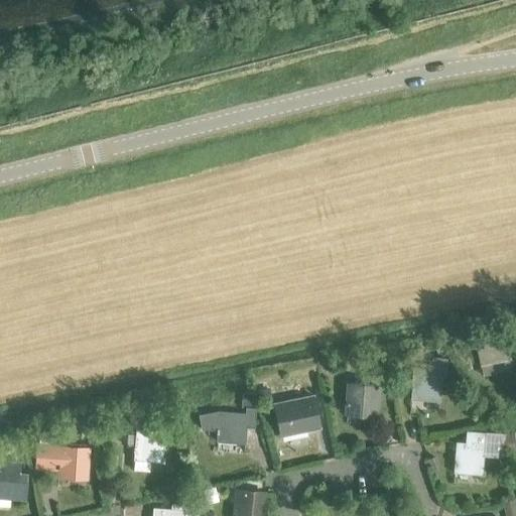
[(504,341),(476,346),(480,367),(508,362),(504,341)]
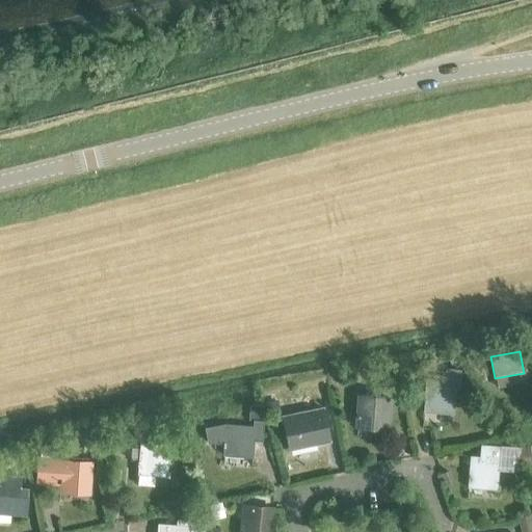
[(426,378),(423,409),(452,411),(454,384),(459,384),(460,370),(445,369),(444,380),(426,378)]
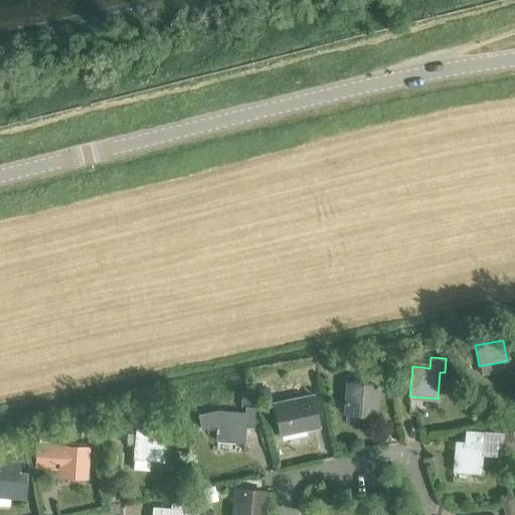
[(345,410),(372,412),(374,383),(347,381),(345,410)]
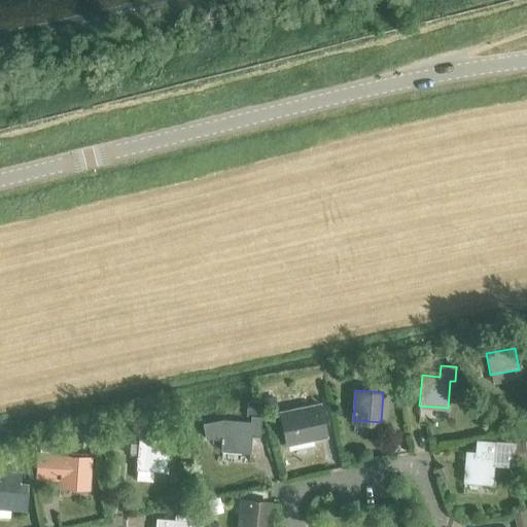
[(286,445),(326,436),(319,405),(279,413),(286,445)]
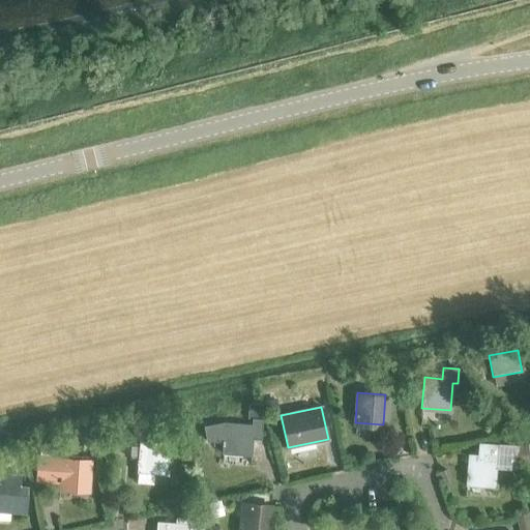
[(251,437),(259,437),(261,418),(252,417),(252,423),(224,421),(203,424),(206,439),(223,440),(222,451),(249,453),(251,437)]
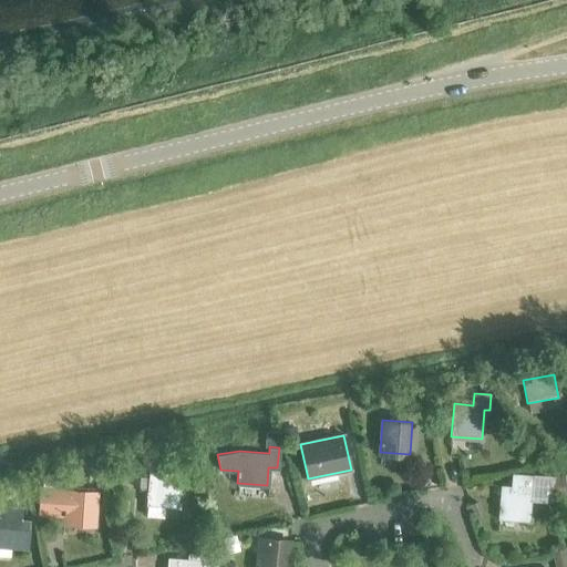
[(145,503),(177,505),(179,473),(148,470),(145,503)]
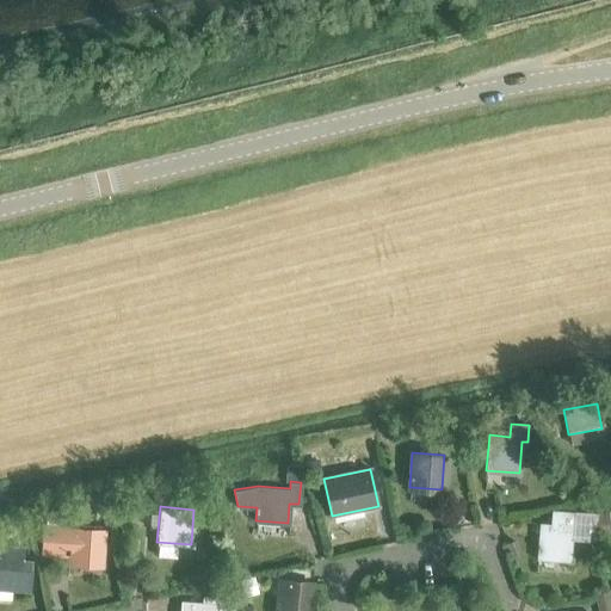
[(536,557),(569,560),(573,512),(554,510),(553,523),(538,522),(536,557)]
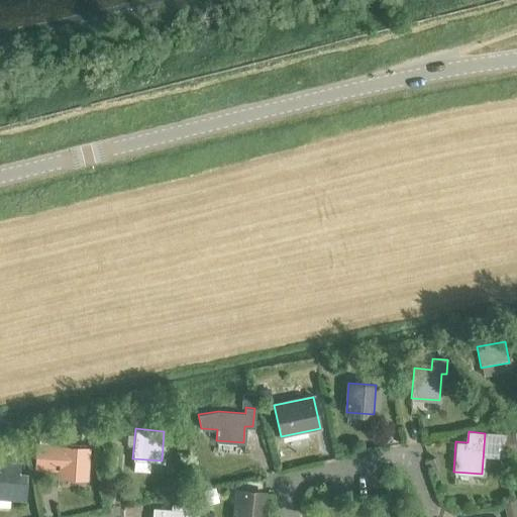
[(57,476),(85,478),(87,447),(36,443),(34,471),(57,472),(57,476)]
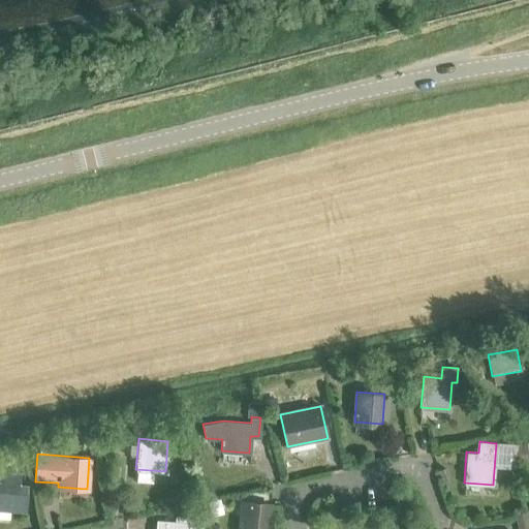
[(0,507),(25,510),(27,486),(19,485),(20,473),(0,471),(0,507)]
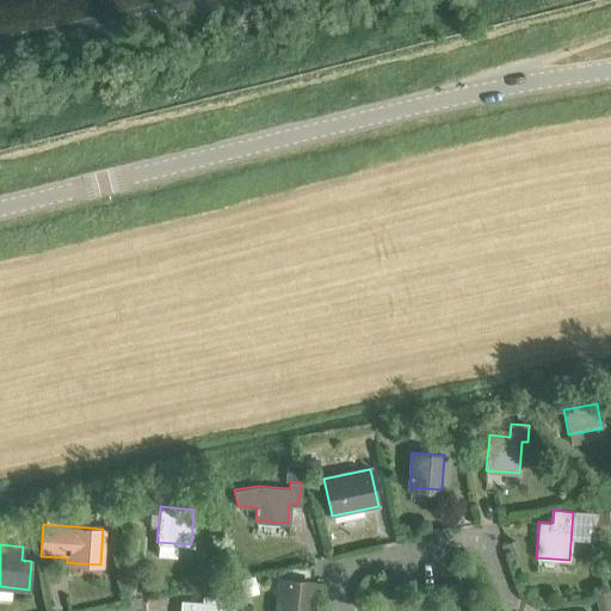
[(275,610),(308,610),(312,581),(278,579),(275,610)]
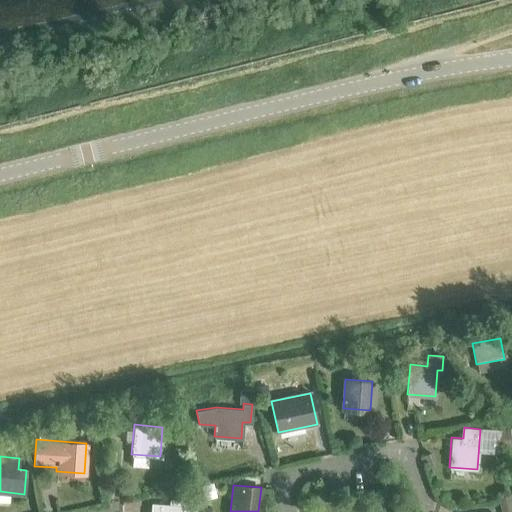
[(186,511),(188,502),(169,500),(169,504),(151,503),(150,511),(186,511)]
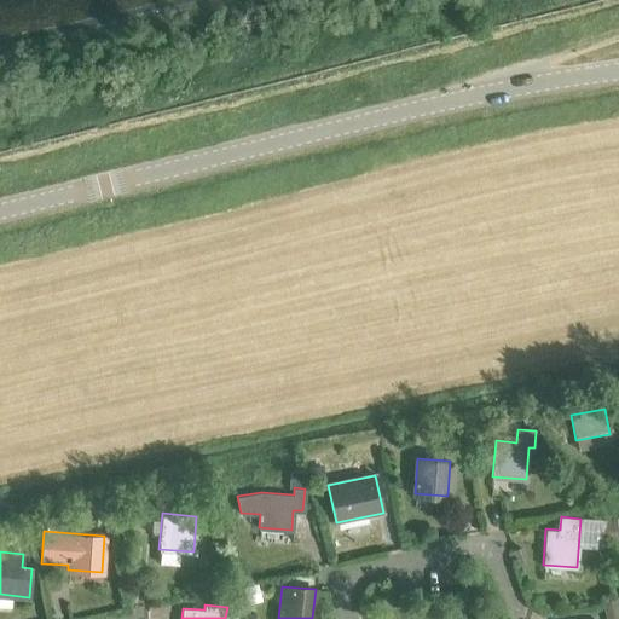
All buildings are outlined.
